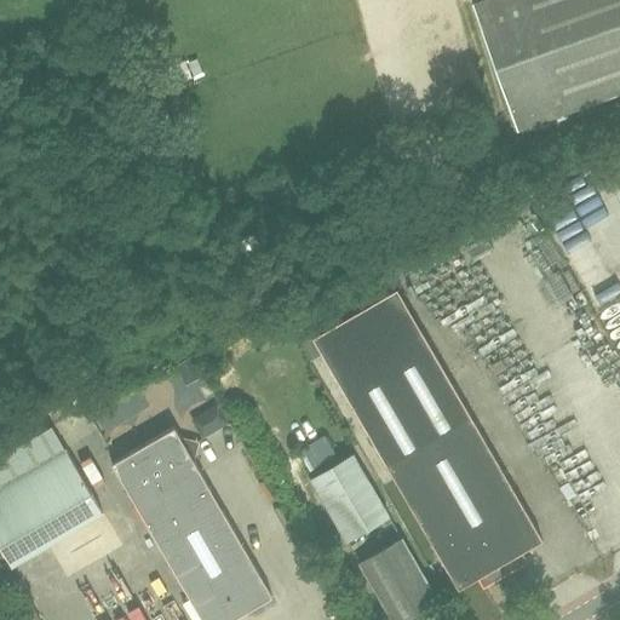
[(518,128),(619,92),(619,0),(484,0),(474,4),(518,128)]
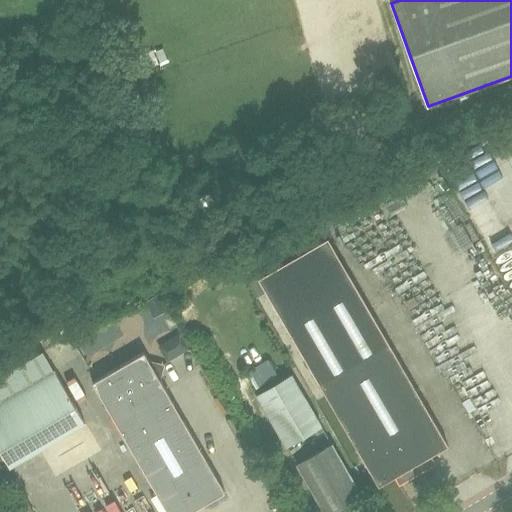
[(297,344),(366,304),(329,239),(259,279),(297,344)]
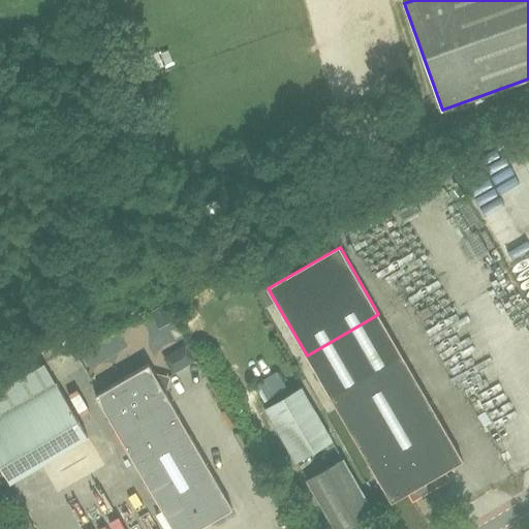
[(378,314),(307,355),(330,394),(392,502),(409,492),(413,500),(450,478),(445,471),(464,460),(401,352),(378,314)]
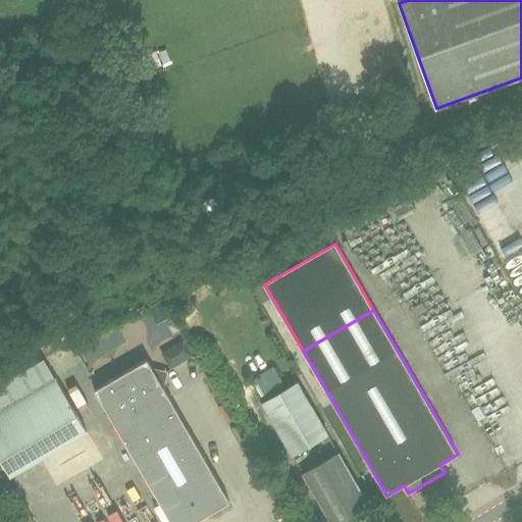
[(171,521),(195,521),(230,502),(148,359),(95,389),(171,521)]
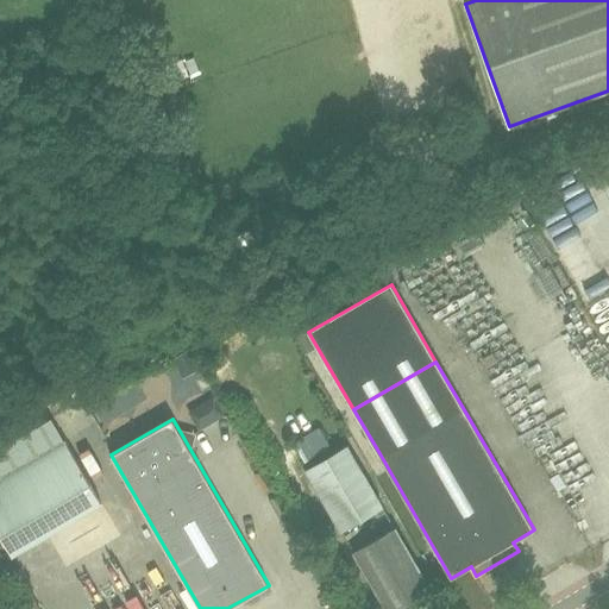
[(0,535),(12,556),(102,503),(66,440),(0,478),(0,535)]
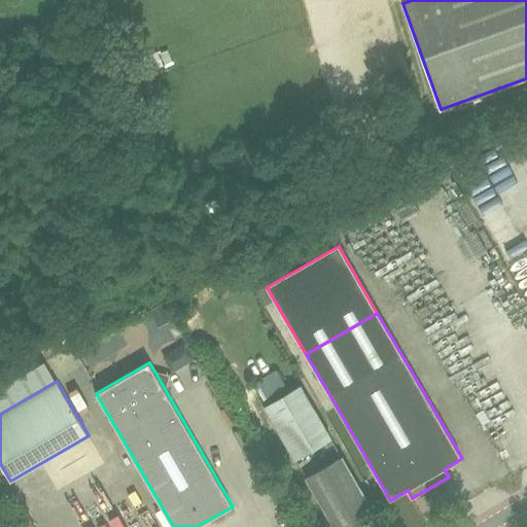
[(294,459),(330,438),(301,386),(265,408),(294,459)]
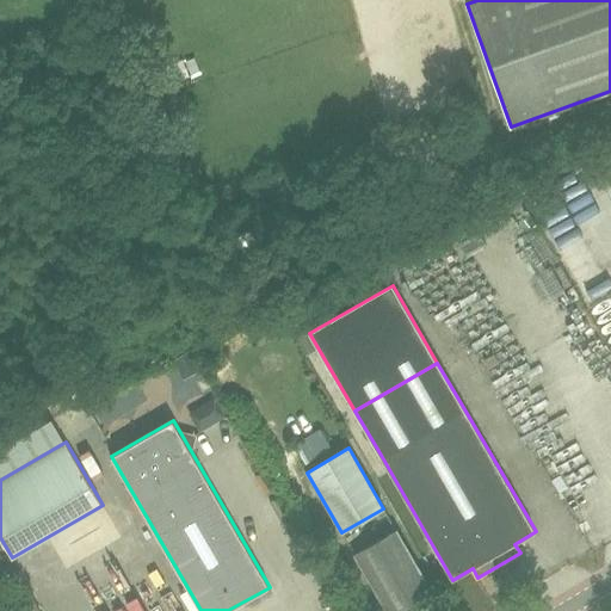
[(388,610),(397,610),(432,592),(396,529),(355,553),(388,610)]
